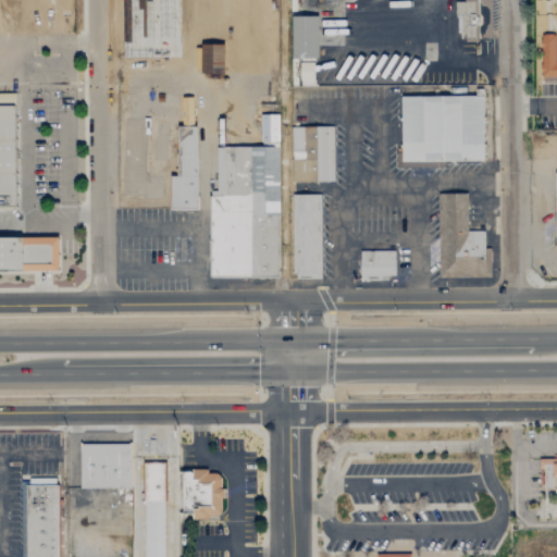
[(318,17),(292,17),(291,60),(318,60),(318,17)]
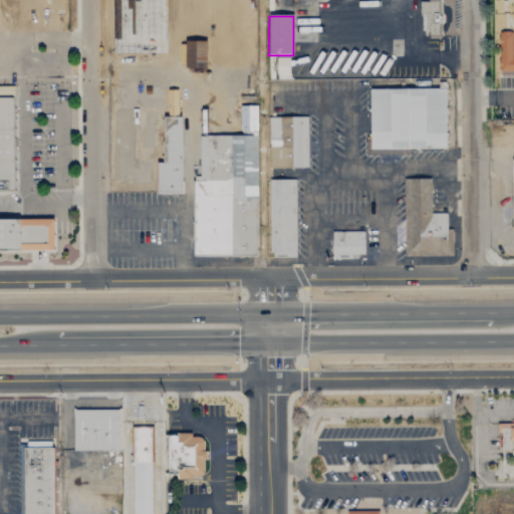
[(513,33),(499,33),(498,75),(513,74),(513,33)]
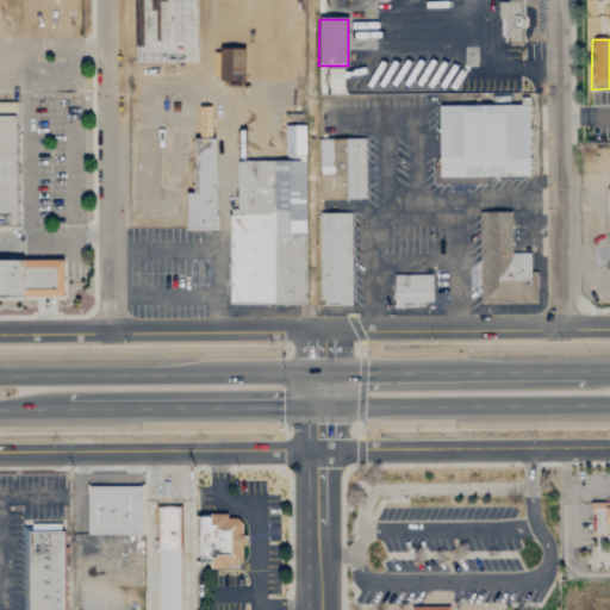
[(230,87),(246,87),(243,50),(221,50),(222,64),(219,66),(221,81),(230,81),(230,87)]
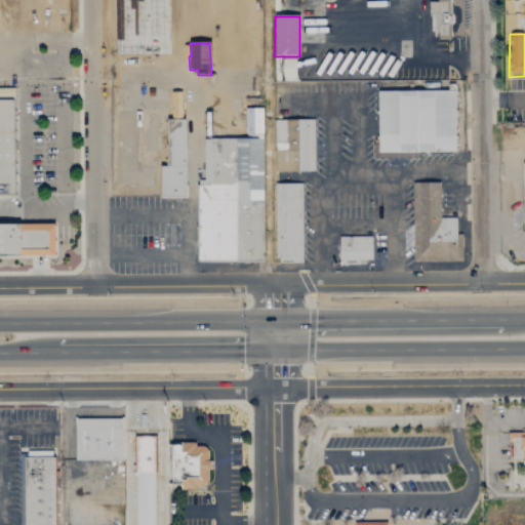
[(284,75),(284,78),(293,79),(295,61),(285,59),(284,75)]
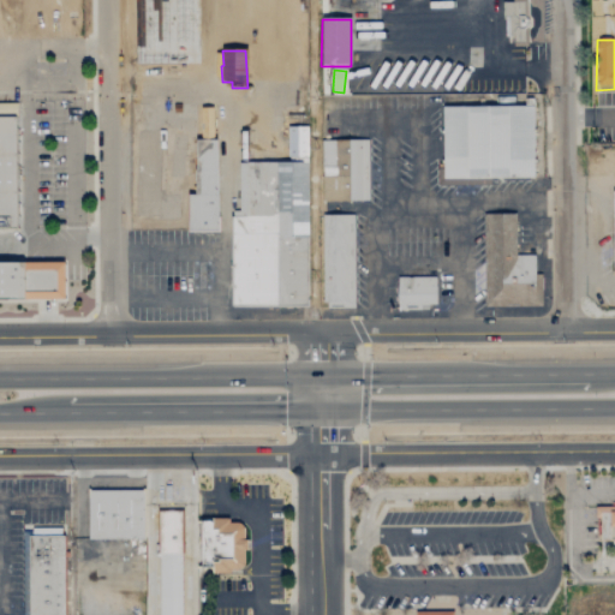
[(442,108),(443,180),(533,179),(532,108),(442,108)]
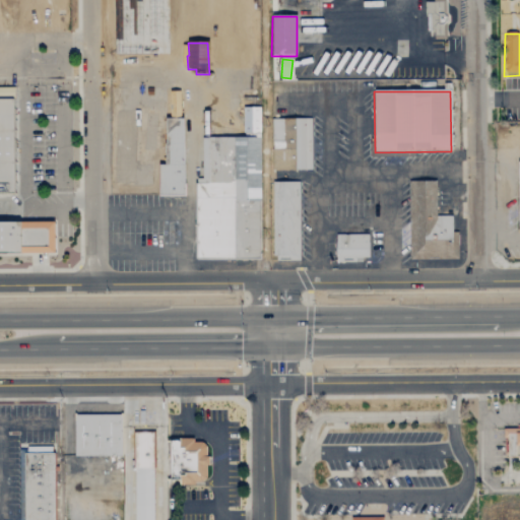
[(0,194),(14,194),(13,99),(0,99),(0,194)]
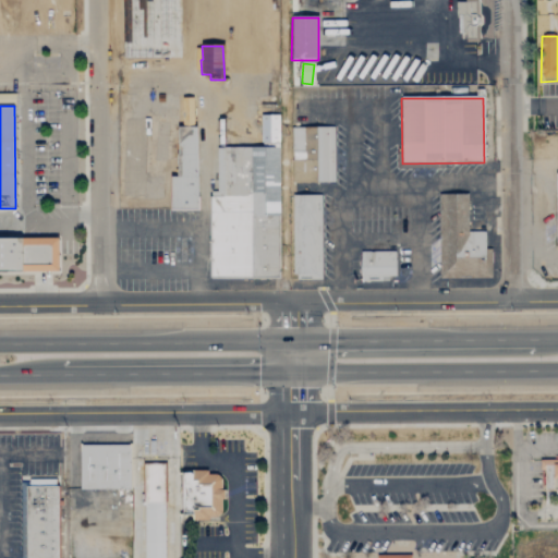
[(252,116),(278,114),(278,142),(259,143),(259,132),(252,124),(252,116)]
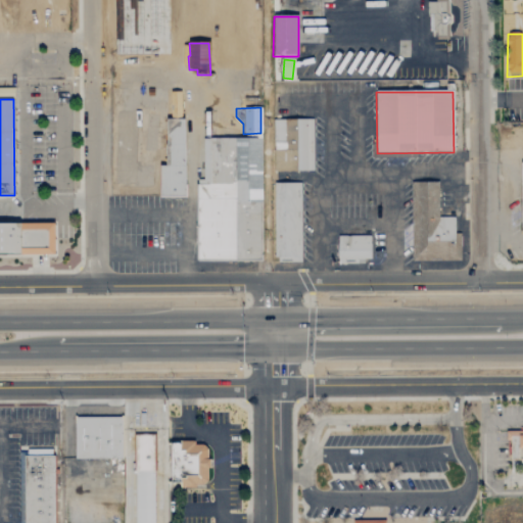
[(160,196),(185,196),(184,120),(168,120),(168,144),(165,145),(167,164),(160,164),(160,196)]
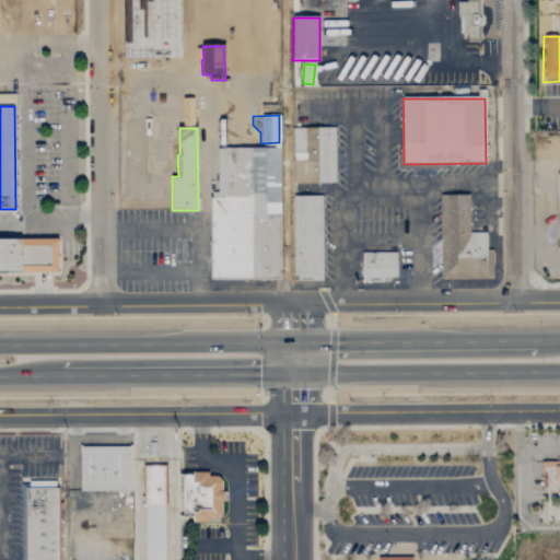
[(210,281),(280,280),(280,147),(225,147),(225,142),(219,142),(219,148),(217,148),(217,193),(210,193),(210,281)]
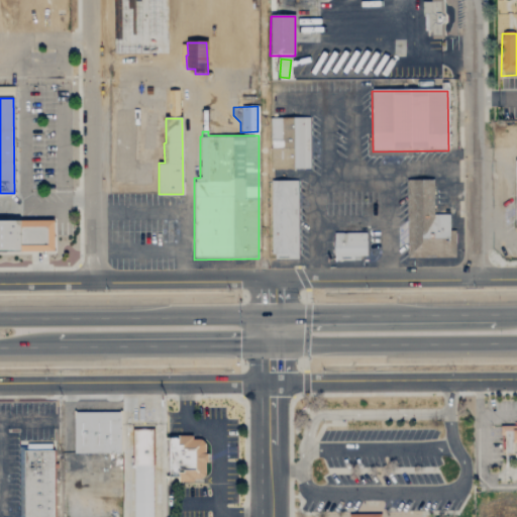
[(455,256),(407,256),(407,179),(434,179),(435,214),(450,214),(450,230),(455,230),(455,256)]
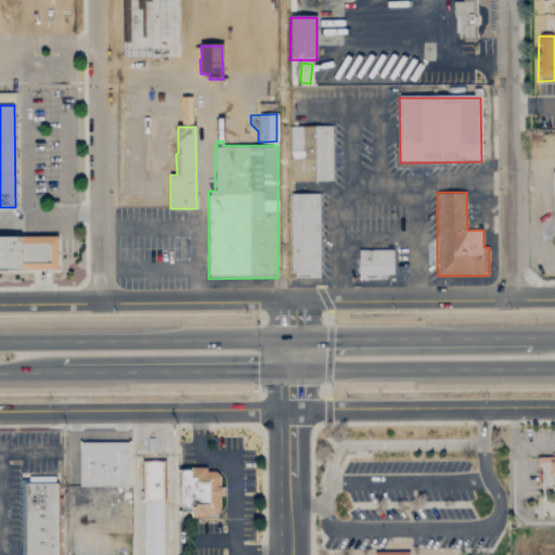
[(292,279),(320,279),(319,194),(291,195),(292,279)]
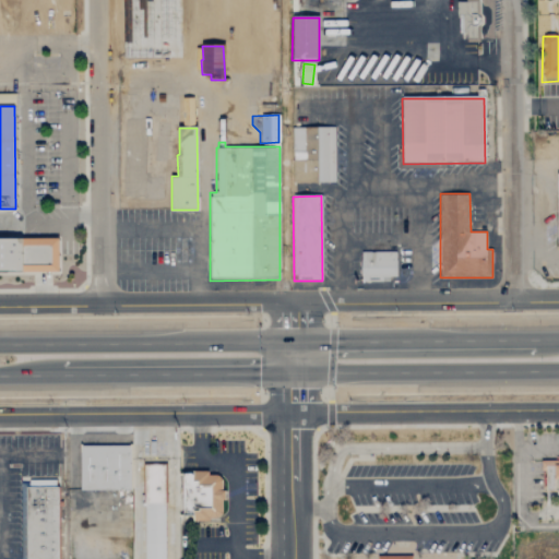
[(0,239),(58,239),(58,273),(0,273),(0,239)]
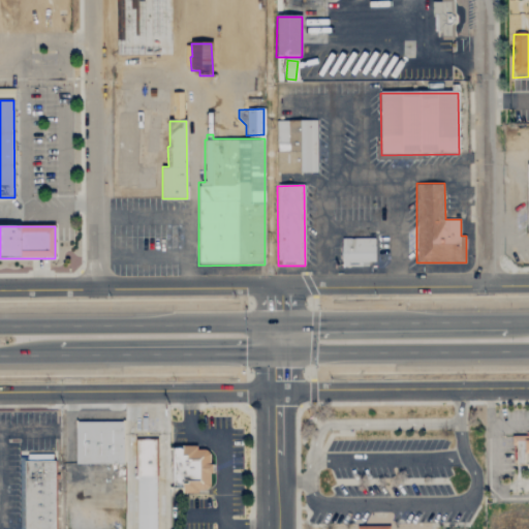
[(342,238),(375,238),(376,261),(370,261),(370,266),(349,266),(349,267),(345,267),(345,266),(342,266),(342,238)]
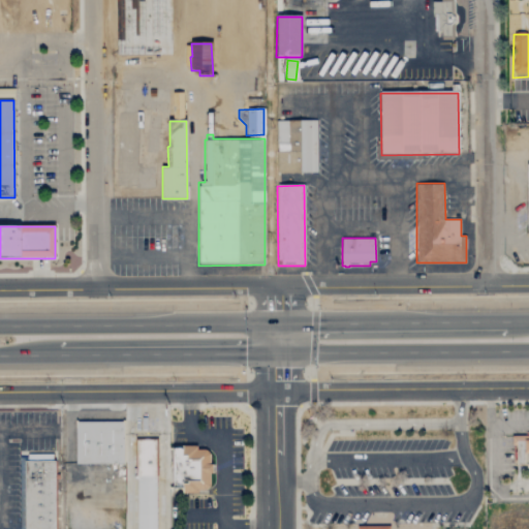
[(76,419),(125,419),(125,465),(76,466),(76,419)]
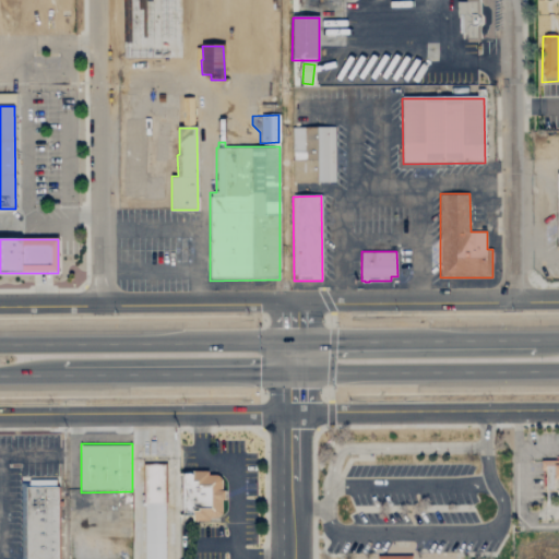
[(542,460),(554,460),(554,455),(558,455),(558,531),(536,531),(536,512),(538,511),(540,510),(542,509),(542,460)]
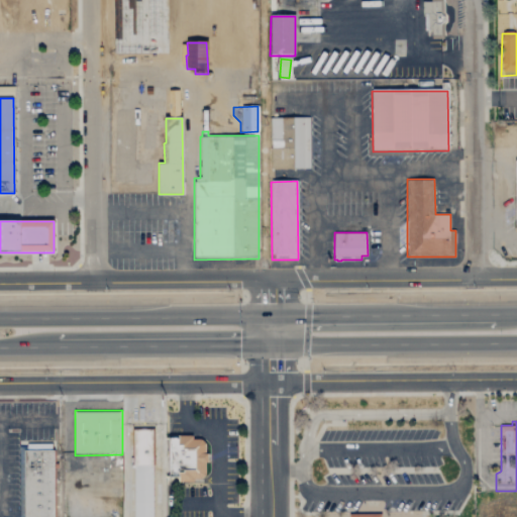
[(131,516),(131,427),(156,427),(156,516),(131,516)]
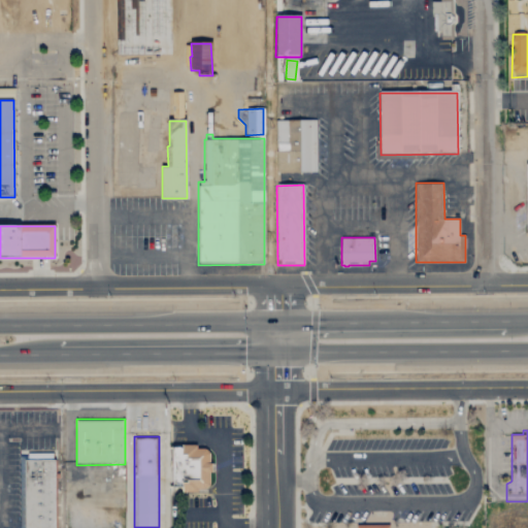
[(173,447),(173,487),(184,487),(184,491),(198,491),(198,489),(204,489),(209,485),(209,471),(212,471),(212,463),(209,463),(209,453),(205,449),(197,449),(197,444),(173,444),(173,447)]
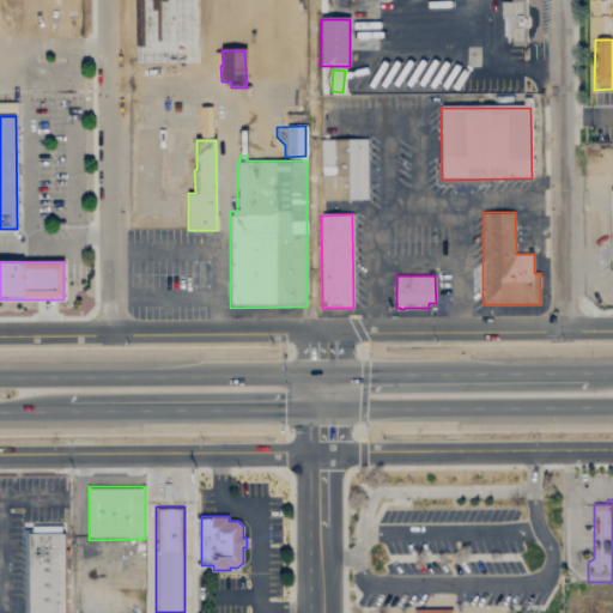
[(30,612),(30,532),(64,532),(64,612),(30,612)]
